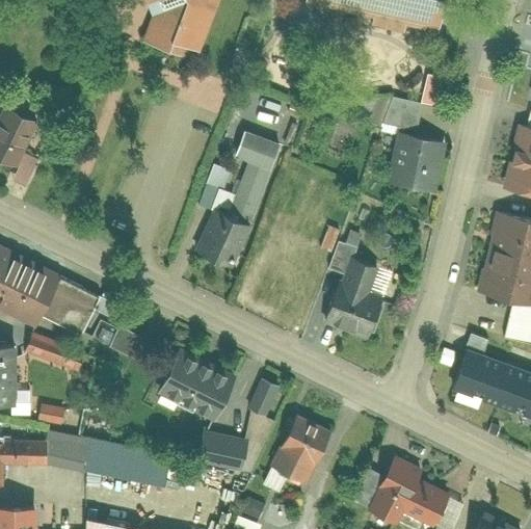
[(147,0),(157,3),(144,37),(203,57),(222,0),(147,0)]
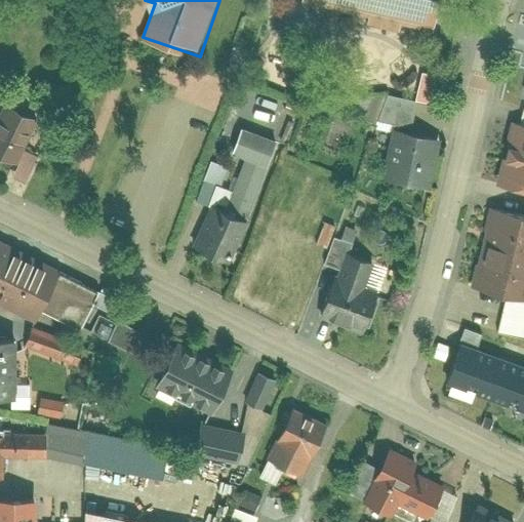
[(438,76),(422,73),(415,103),(431,106),(438,76)]
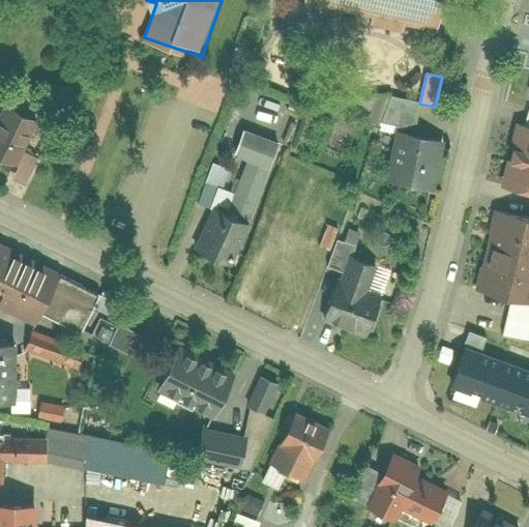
[(422,106),(388,97),(380,130),(400,135),(401,129),(416,133),(422,106)]
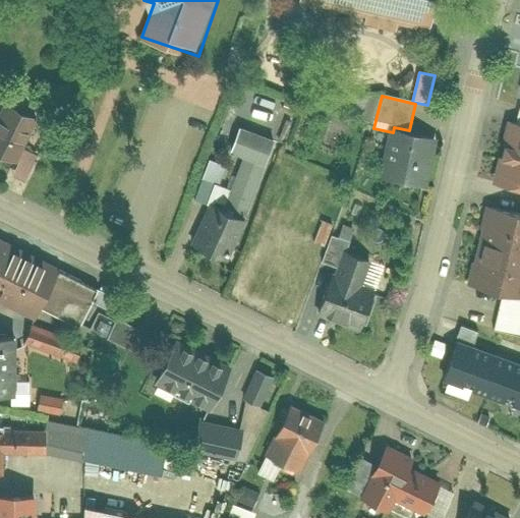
[(6,98),(0,110),(0,151),(22,161),(17,171),(26,176),(39,151),(29,146),(43,115),(6,98)]
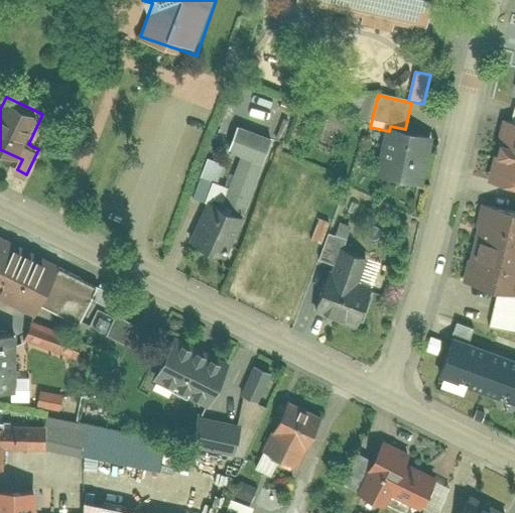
[(514,118),(508,117),(493,177),(514,181),(514,118)]
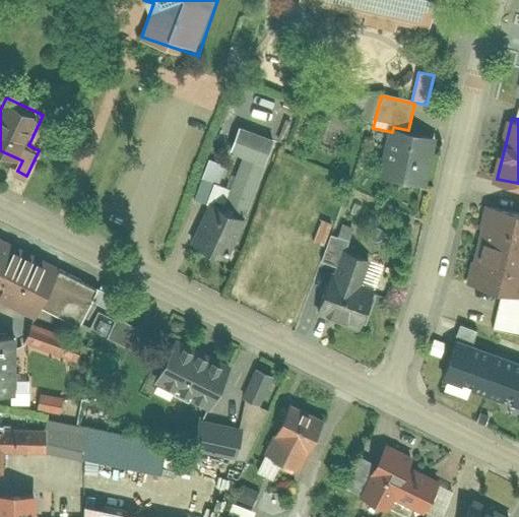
[(207,201),(246,216),(276,139),(241,127),(232,154),(242,158),(231,189),(214,183),(207,201)]
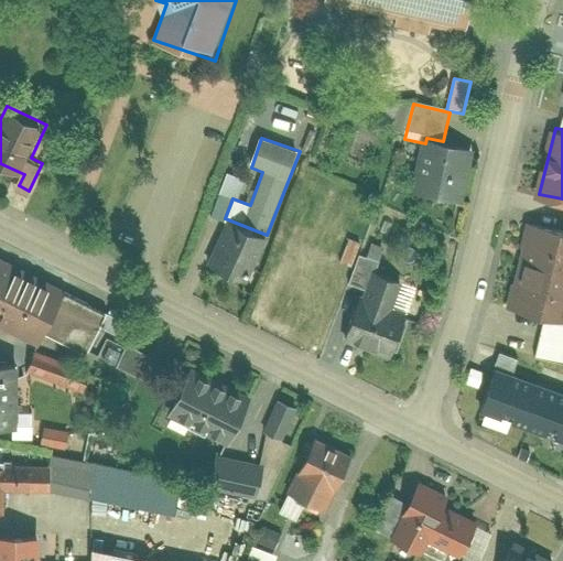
[(425,143),(414,187),(465,200),(477,150),(443,141),(426,138),(425,143)]
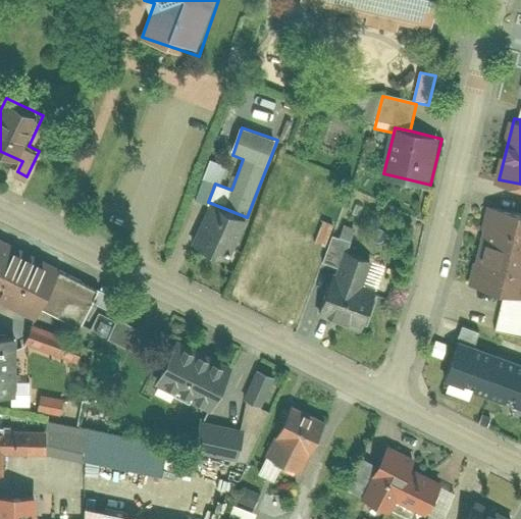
[(208,202),(193,242),(231,257),(247,217),(208,202)]
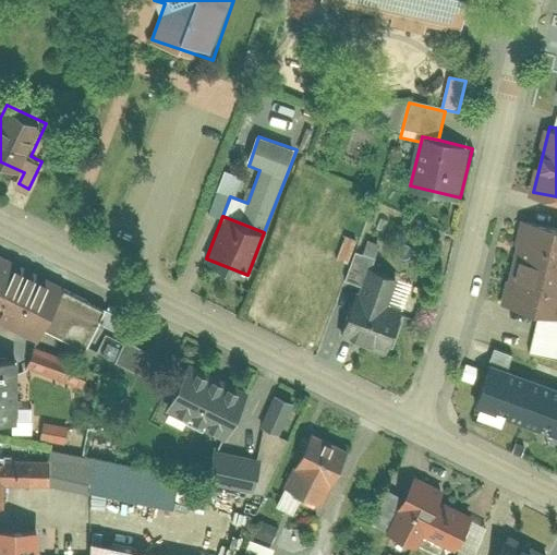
[(556,225),(528,217),(507,301),(539,309),(556,313),(556,225)]
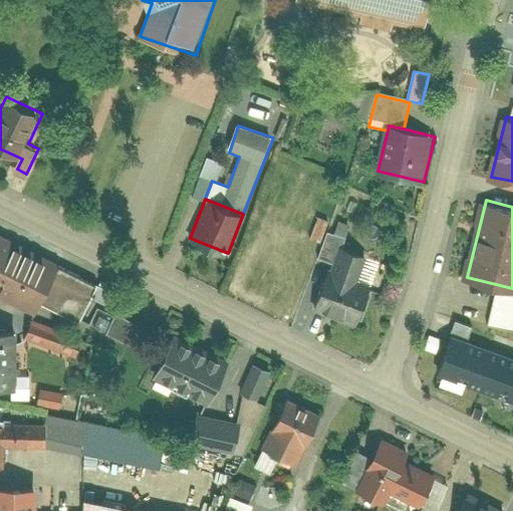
[(328,222),(317,219),(310,240),(320,243),(328,222)]
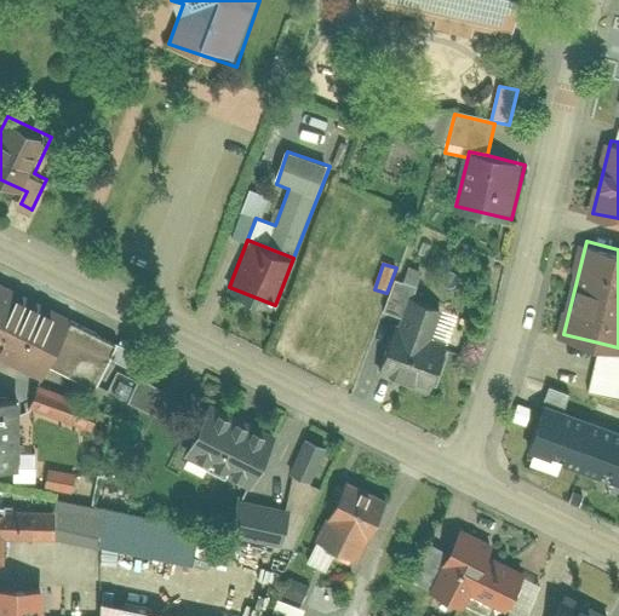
[(396,282),(387,312),(402,317),(410,293),(414,294),(422,272),(408,269),(403,285),(396,282)]
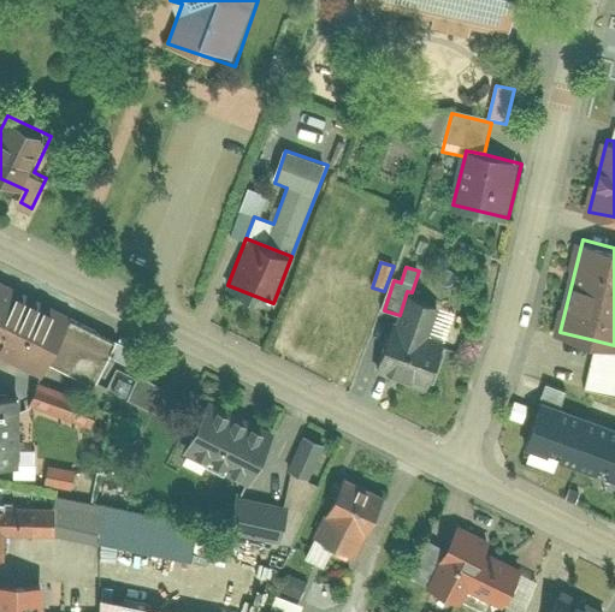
[(0,357),(43,379),(49,367),(96,391),(118,338),(0,285),(0,357)]
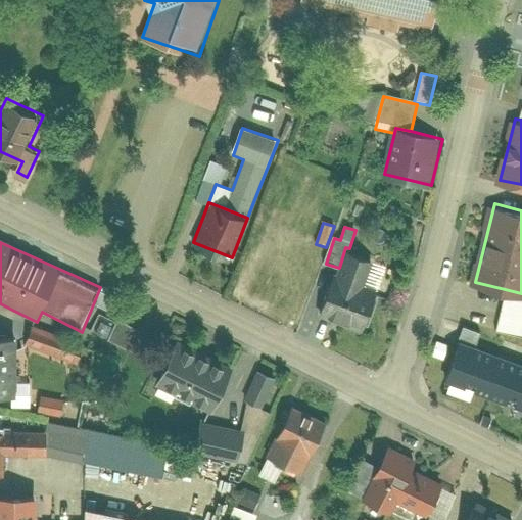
[(331,286),(321,317),(365,331),(376,298),(360,292),(371,258),(347,250),(335,287),(331,286)]
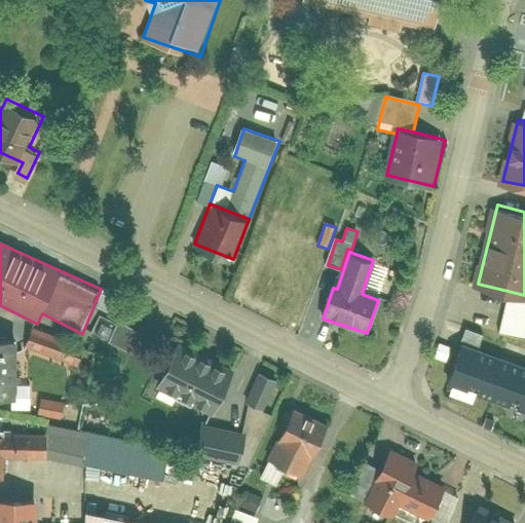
[(524,295),(508,291),(498,328),(524,334),(524,295)]
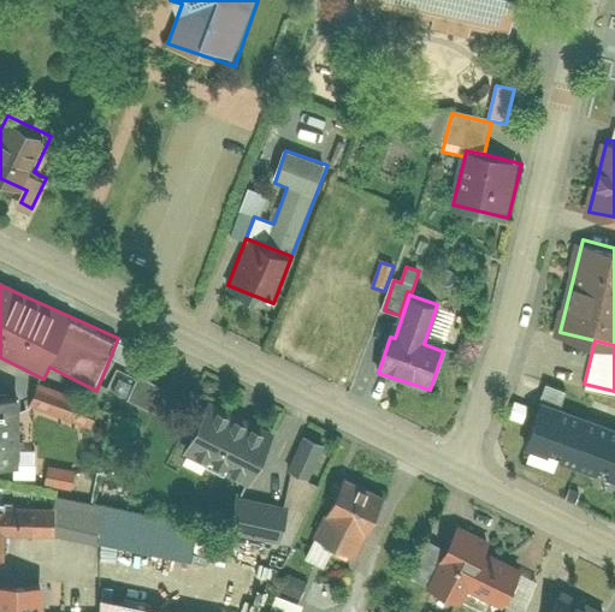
[(37,385),(30,405),(90,427),(99,406),(37,385)]
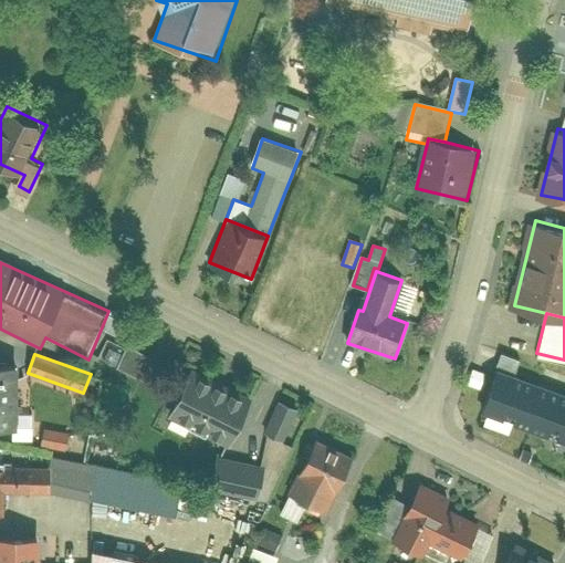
[(564,389),(504,360),(483,399),(564,440),(564,389)]
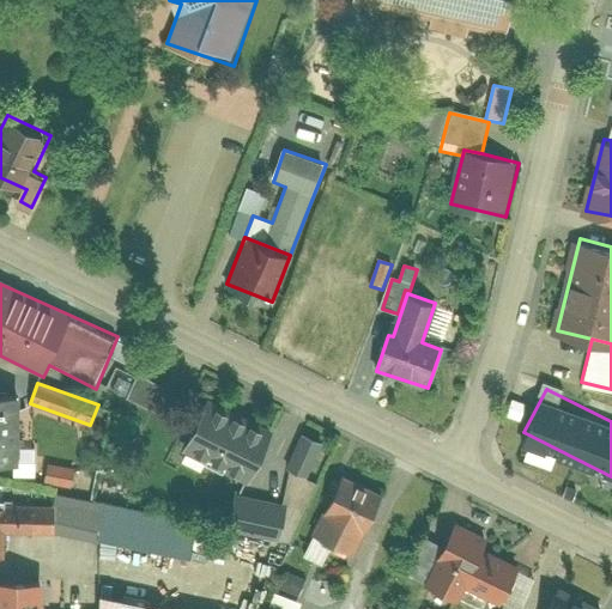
[(18,397),(0,397),(0,468),(17,468),(17,479),(36,479),(36,449),(19,450),(18,397)]
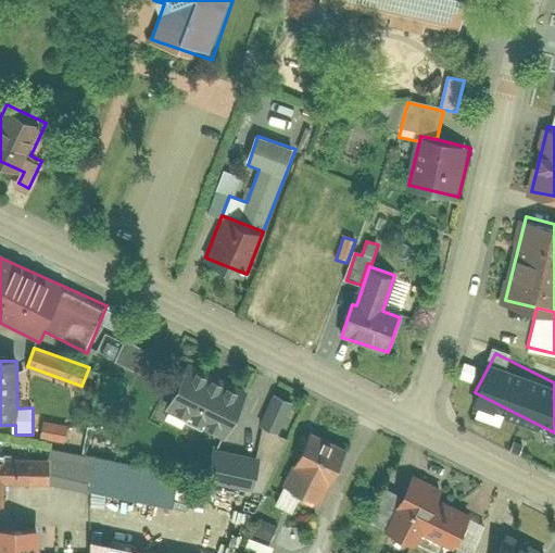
[(188,361),(167,401),(224,430),(246,390),(188,361)]
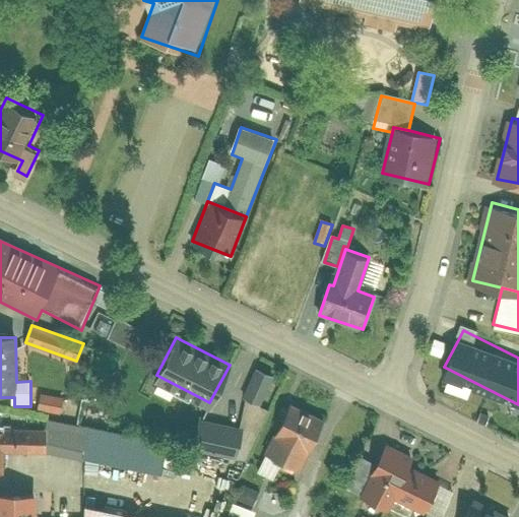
[(272,379),(257,373),(246,402),(261,408),(272,379)]
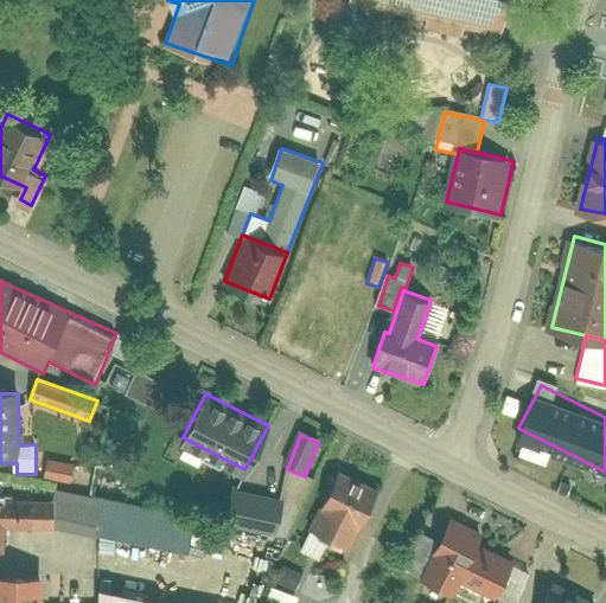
[(75,466),(46,460),(43,478),(71,482),(75,466)]
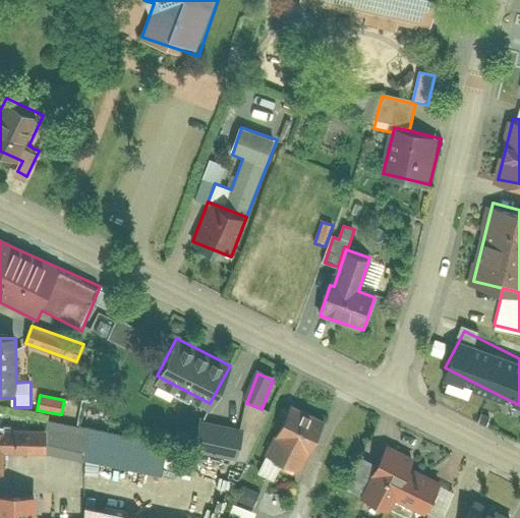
[(287,407),(267,453),(301,468),(322,421),(287,407)]
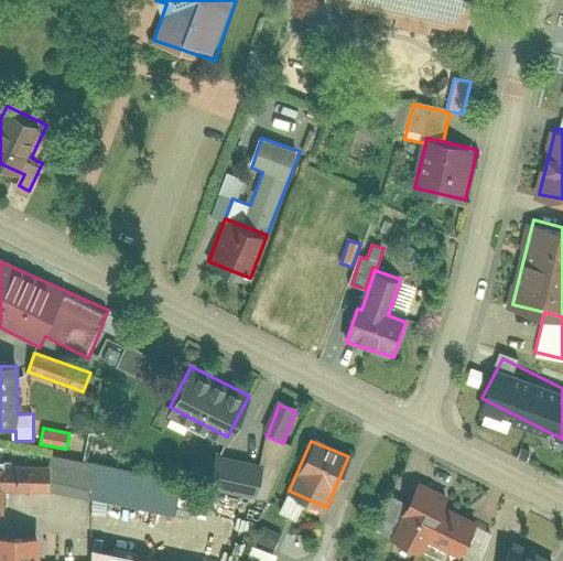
[(60,457),(57,466),(57,487),(175,515),(181,485),(60,457)]
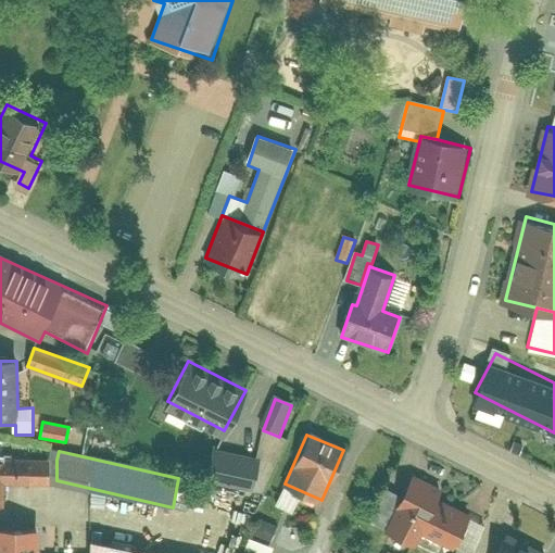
[(259,463),(218,455),(213,484),(253,491),(259,463)]
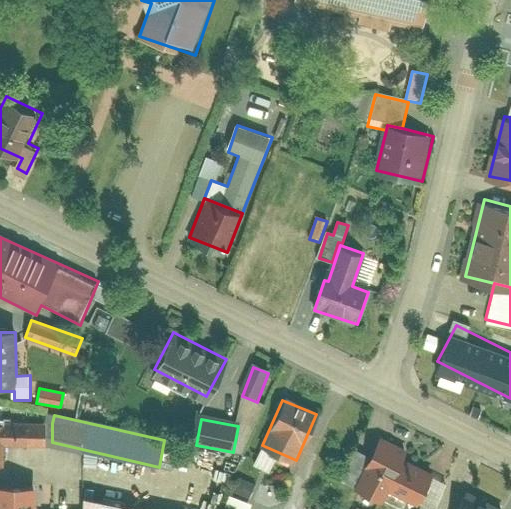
[(52,423),(0,423),(0,464),(6,465),(6,443),(52,442),(52,423)]
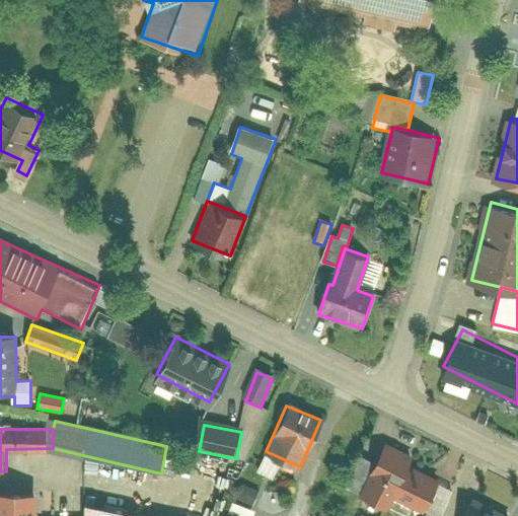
[(377,466),(363,498),(395,512),(400,501),(426,512),(439,480),(416,470),(422,456),(387,442),(377,466)]
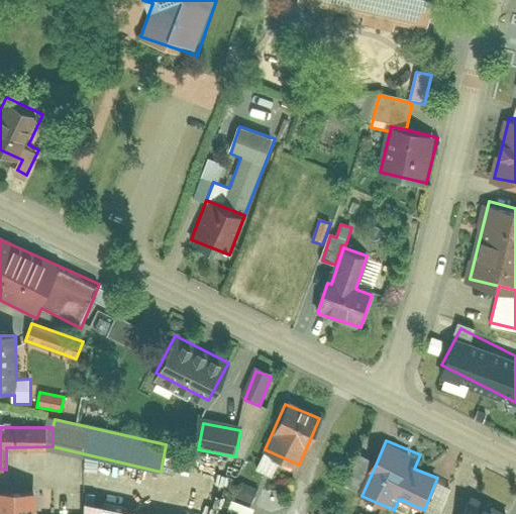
[(345,489),(362,496),(376,465),(359,456),(345,489)]
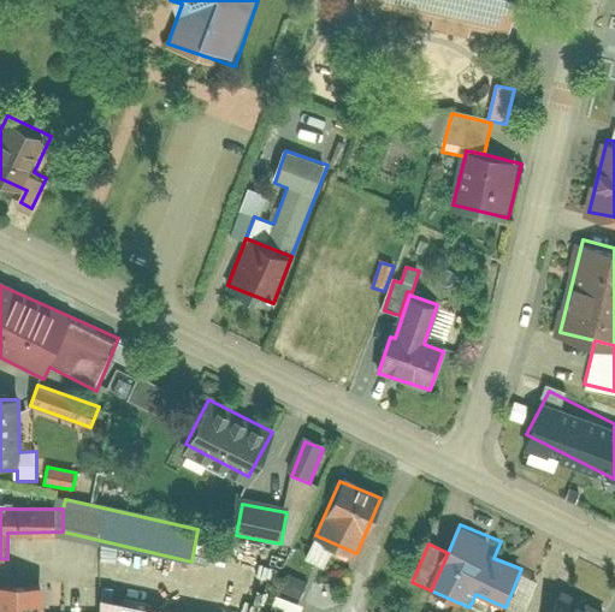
[(41,611),(42,584),(0,582),(0,611),(41,611)]
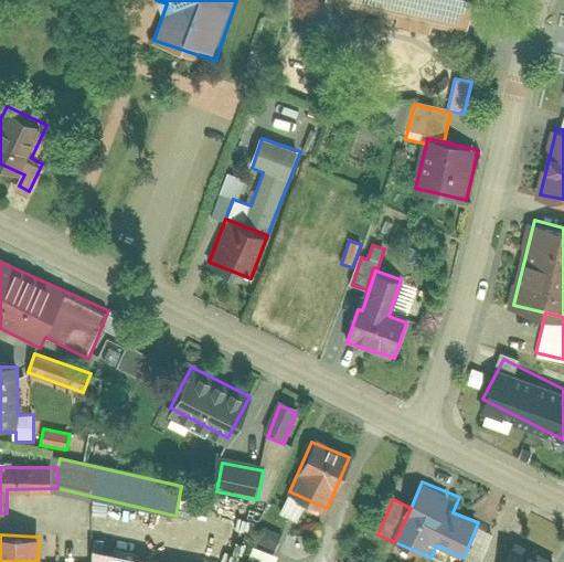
[(545,561),(510,545),(502,561),(545,561)]
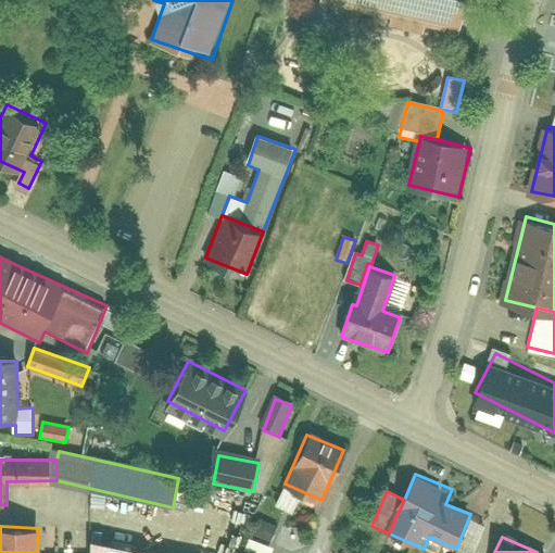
[(89,552),(141,552),(89,542),(89,552)]
